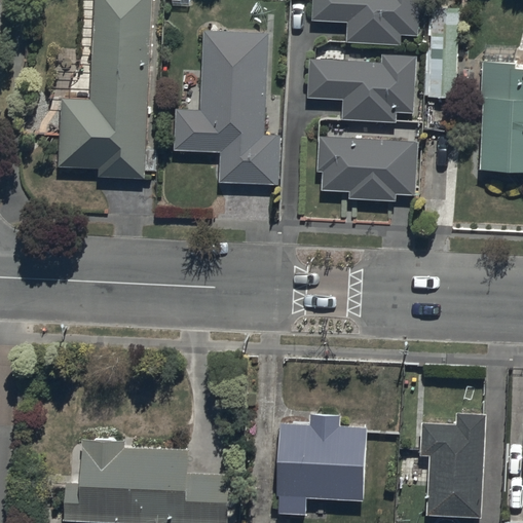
[(145,149),(149,0),(89,0),(87,100),(58,99),(55,166),(97,167),(97,176),(144,177),(144,172),(152,172),(153,149),(145,149)]
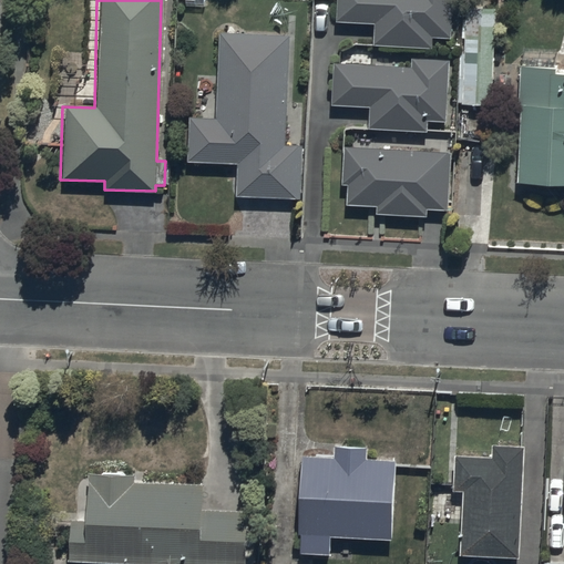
[(449,39),(451,0),(335,0),(335,22),(373,24),(372,45),(429,49),(430,38),(449,39)]
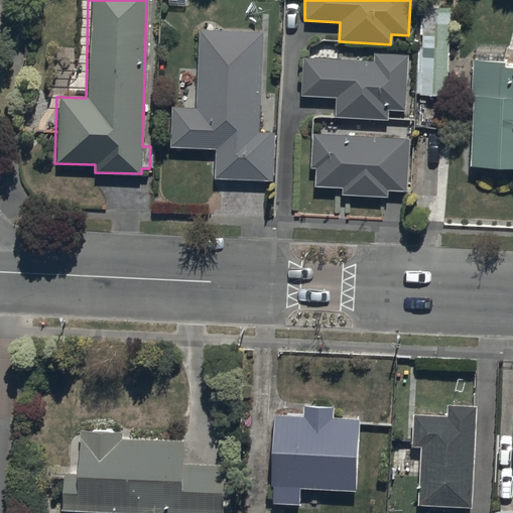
[(416,94),(443,95),(447,9),(420,8),(416,94)]
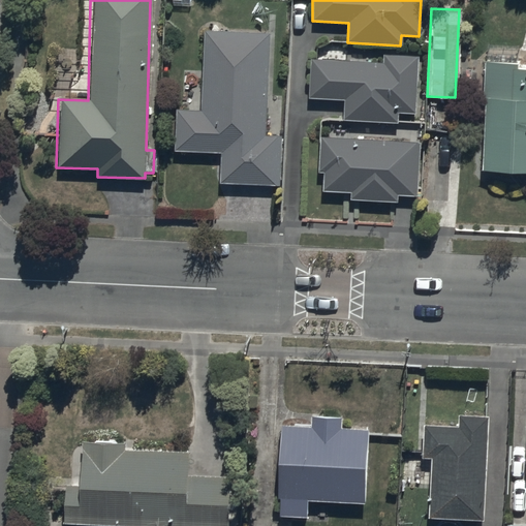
[(265,135),(268,33),(202,31),(198,113),(176,112),(175,153),(221,155),(220,187),(279,189),(281,136),(265,135)]
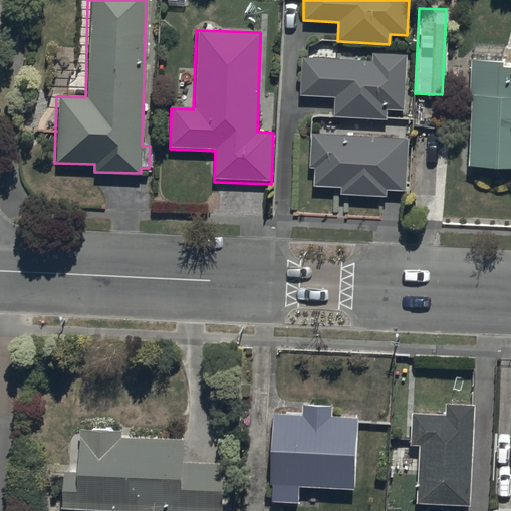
[(403,110),(406,56),(370,55),(370,62),(302,58),(300,95),(334,97),(333,117),(386,120),(386,109),(403,110)]
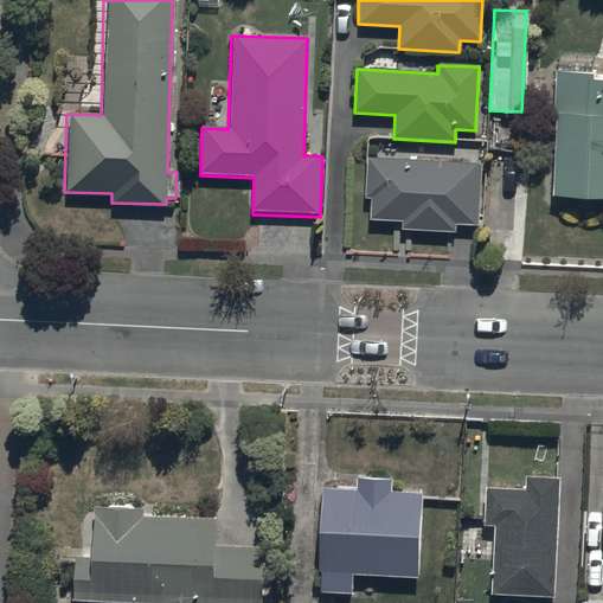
[(602,75),(555,72),(550,197),(602,198),(602,75)]
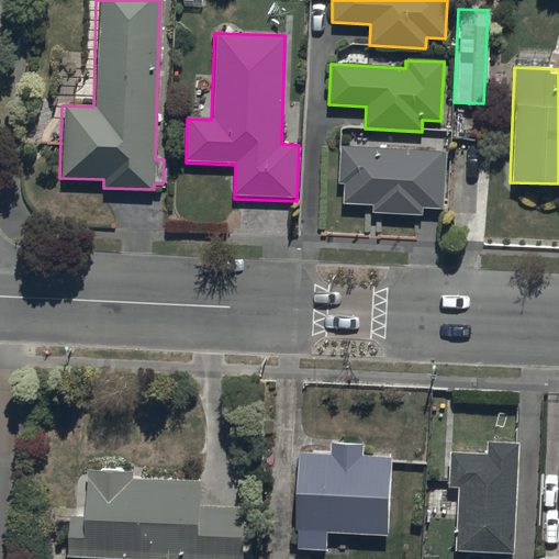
[(446,153),(339,147),(337,183),(344,183),(343,203),(372,205),(371,213),(421,215),(422,209),(443,210),(446,153)]
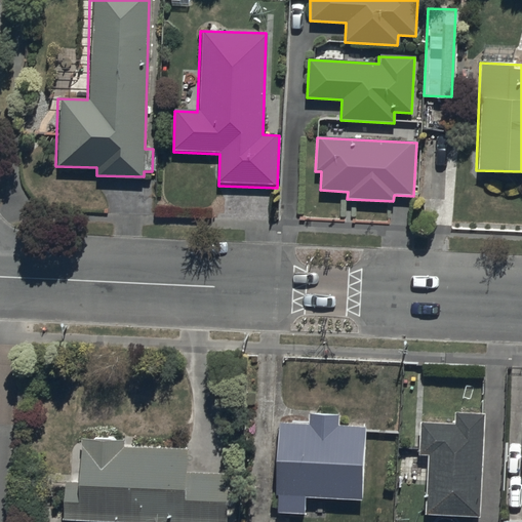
[(359,497),(361,425),(336,424),(337,412),(305,411),(304,423),(277,423),(275,513),(303,514),(303,496),(359,497)]
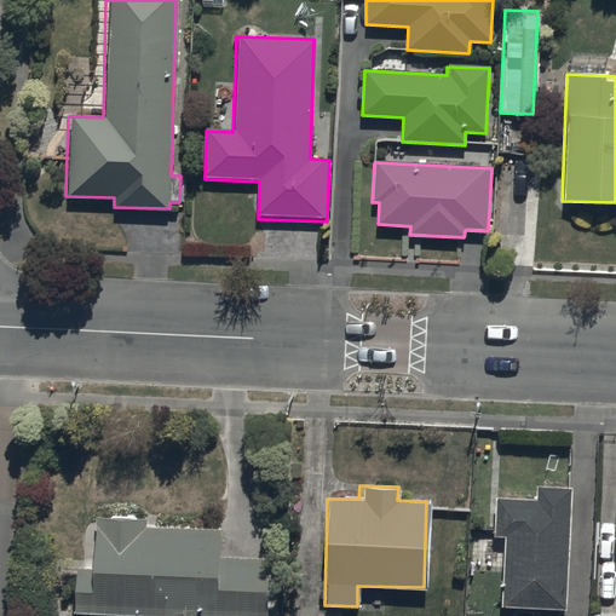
[(564,615),(570,493),(506,489),(500,614),(533,615),(564,615)]
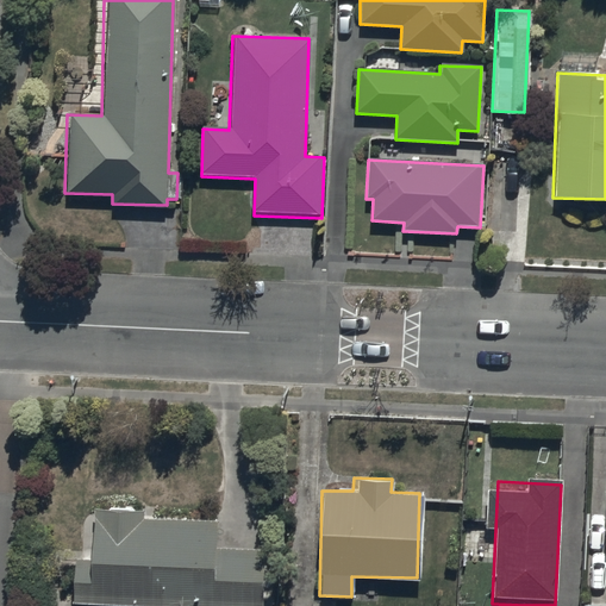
[(70,558),(70,601),(185,605),(261,605),(263,547),(217,545),(217,520),(142,518),(142,508),(93,506),(91,558),(70,558)]
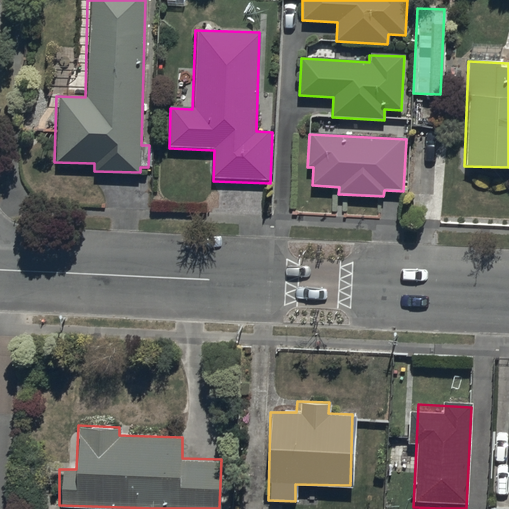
All buildings are outlined.
